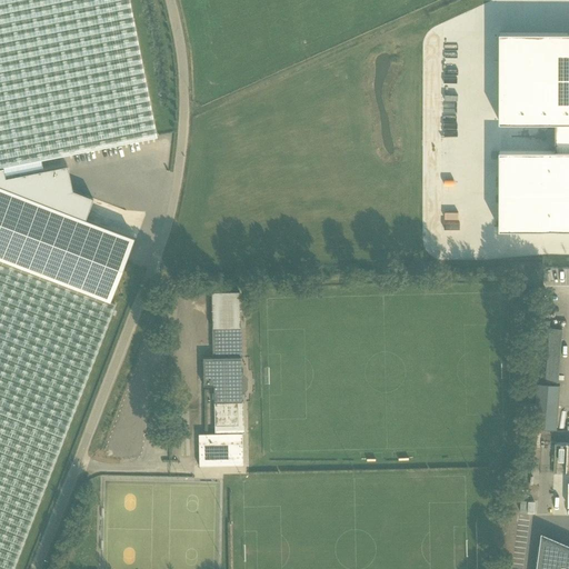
[(0,0),(0,167),(3,167),(156,137),(128,0),(0,0)]
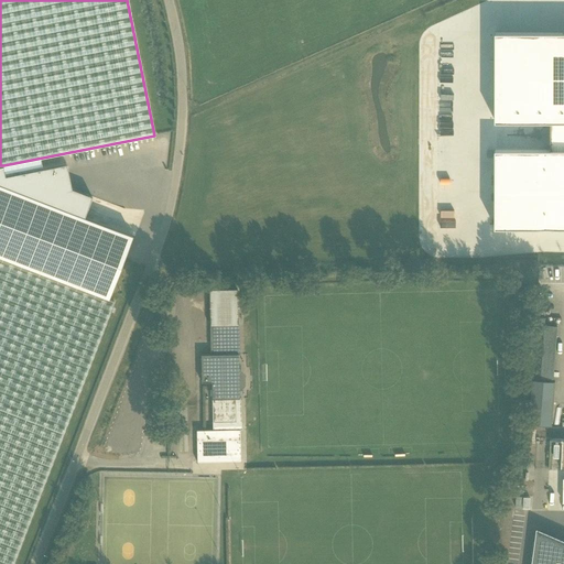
[(495,122),(550,122),(563,121),(563,32),(495,33),(495,122)]
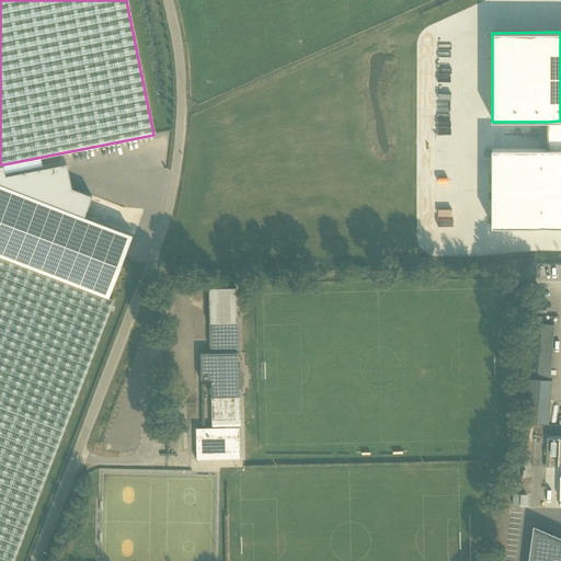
[(560,121),(547,122),(547,149),(492,149),(492,227),(560,226),(560,121)]
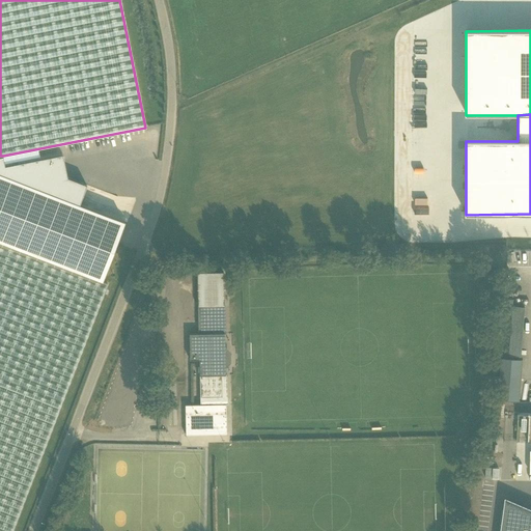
[(0,156),(0,242),(102,281),(123,223),(79,205),(86,186),(67,178),(63,155),(5,166),(3,156),(0,156)]
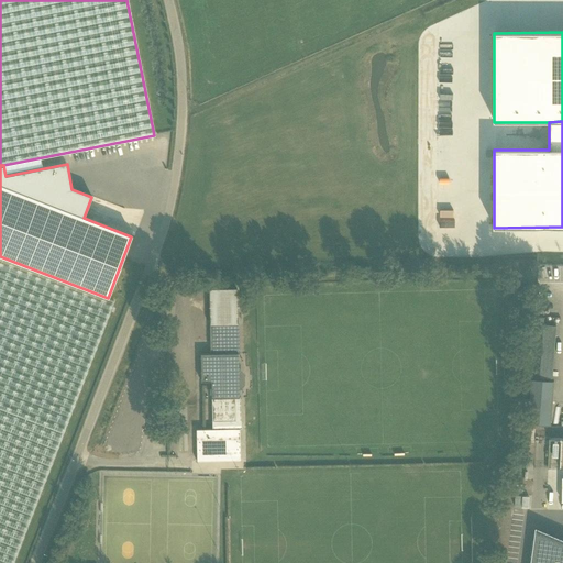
[(0,562),(12,562),(113,301),(108,298),(0,256),(0,562)]
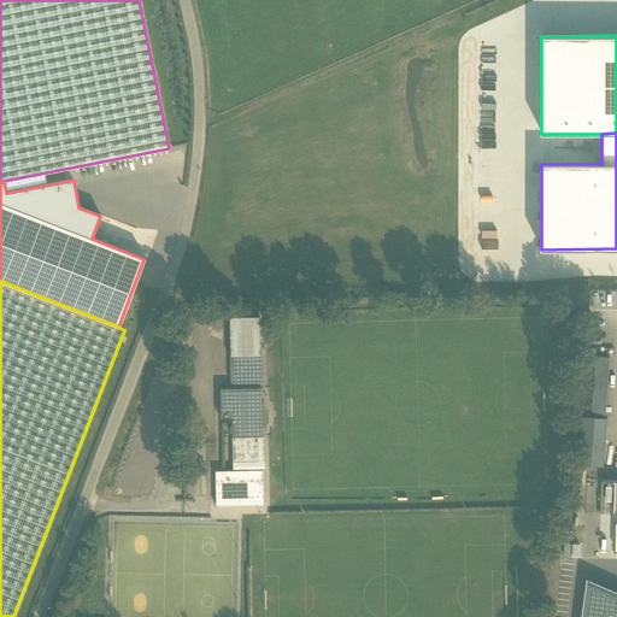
[(589,415),(606,416),(609,356),(592,354),(589,415)]
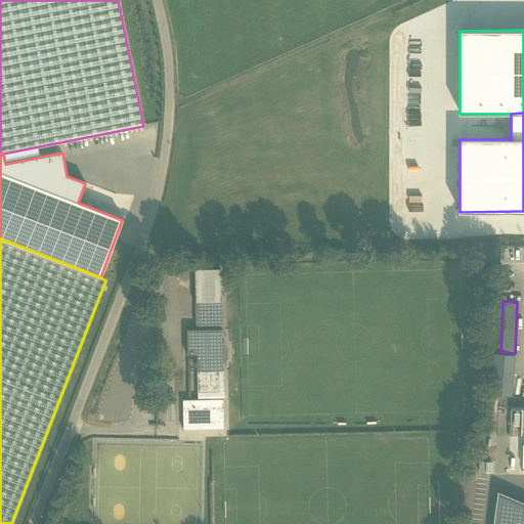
[(221,395),(222,395),(222,361),(225,357),(225,348),(221,344),(220,302),(194,303),(195,330),(186,330),(186,355),(195,355),(198,396),(221,395)]
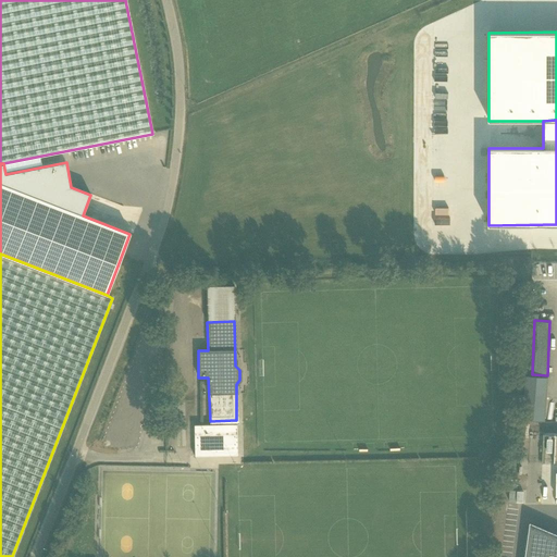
[(525,375),(525,376),(522,419),(545,421),(548,378),(532,376),(531,376),(527,375),(525,375)]
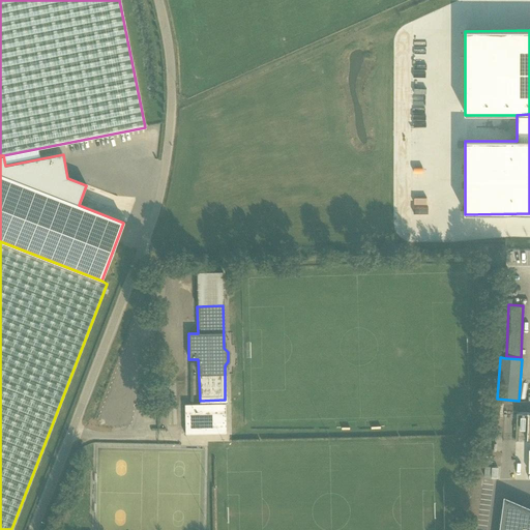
[(529,412),(520,412),(519,440),(529,440),(529,412)]
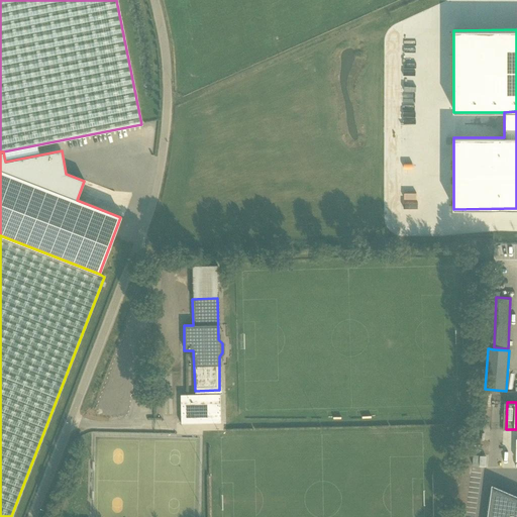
[(516,516),(516,499),(493,489),(489,516),(516,516)]
